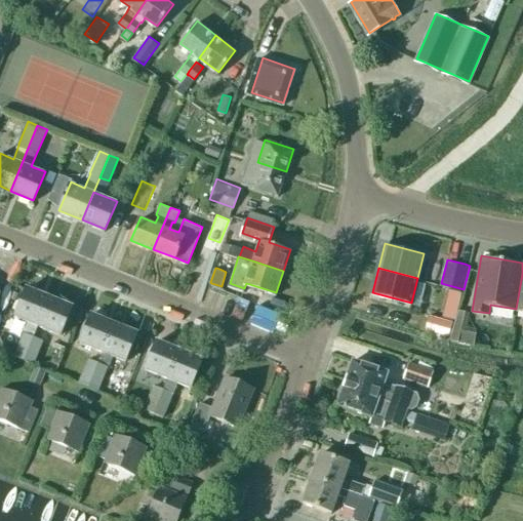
[(27,286),(15,314),(29,320),(15,354),(25,358),(34,334),(34,335),(39,324),(38,323),(50,295),(27,286)]
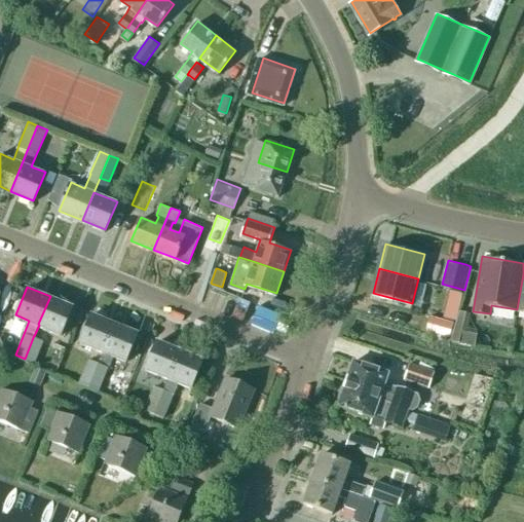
[(62,334),(73,305),(50,296),(38,324),(39,325),(62,334)]
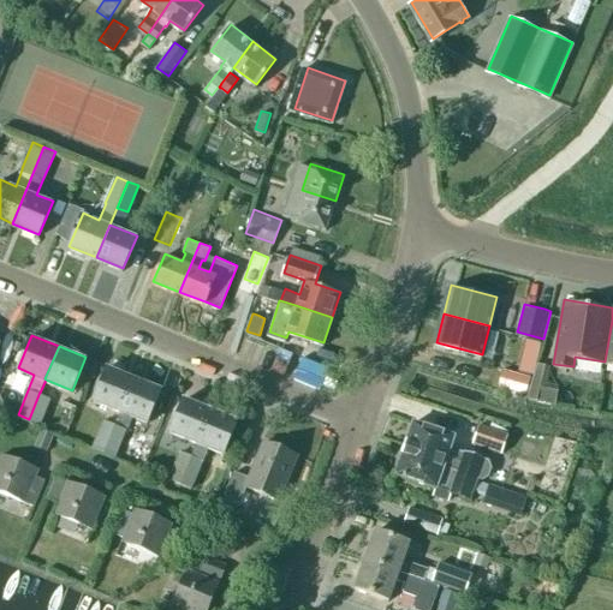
[(535,356),(522,352),(518,369),(535,372),(539,356),(535,356)]
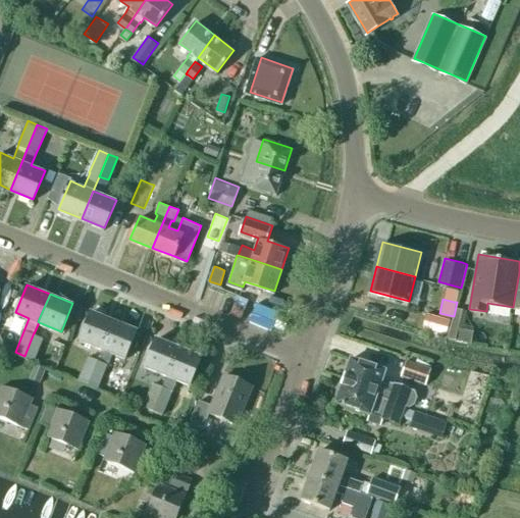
[(466,341),(469,324),(465,323),(460,322),(463,308),(458,307),(456,307),(454,315),(448,337),(450,337),(461,340),(466,341)]
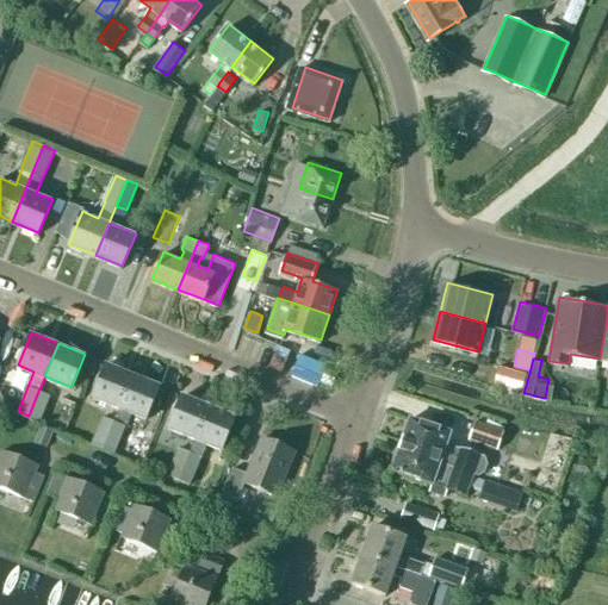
[(110,403),(119,406),(134,374),(106,362),(93,395),(110,403)]
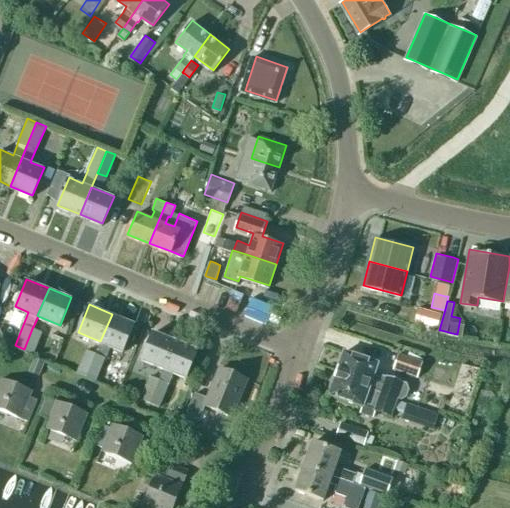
[(434,309),(418,305),(414,320),(438,327),(442,312),(434,309)]
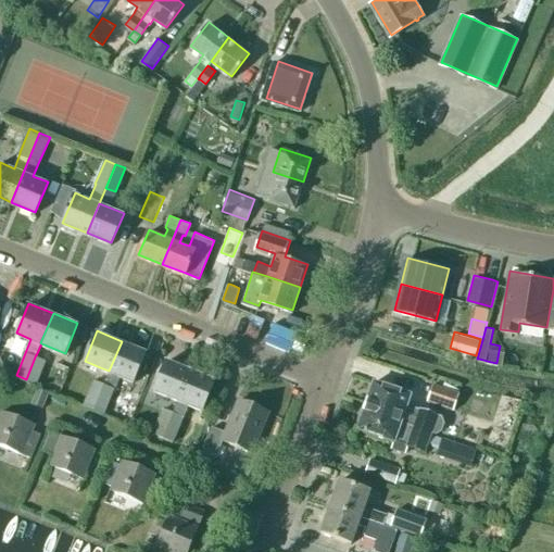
[(134,380),(146,351),(122,341),(109,371),(110,371),(105,381),(104,383),(95,408),(104,411),(114,387),(120,375),(134,380)]
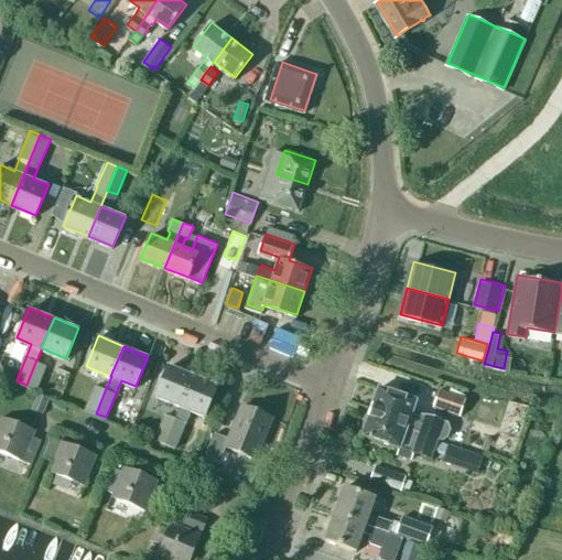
[(46,364),(36,361),(36,359),(26,385),(36,389),(46,364)]
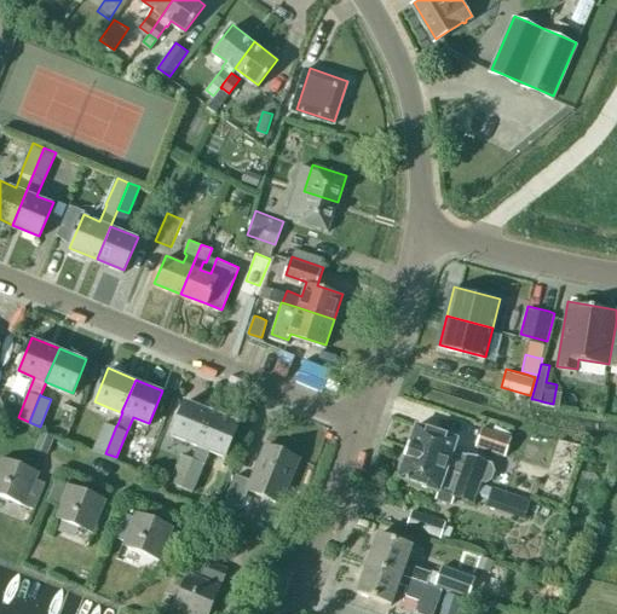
[(172,433),(199,444),(212,410),(185,399),(172,433)]
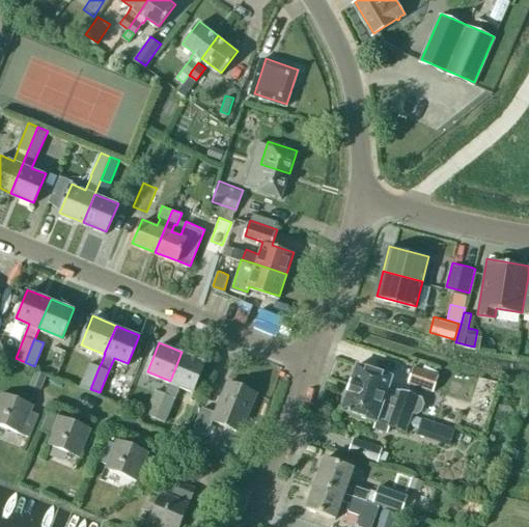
[(182,352),(170,381),(165,392),(166,392),(163,399),(157,415),(166,419),(179,385),(194,390),(205,362),(182,352)]
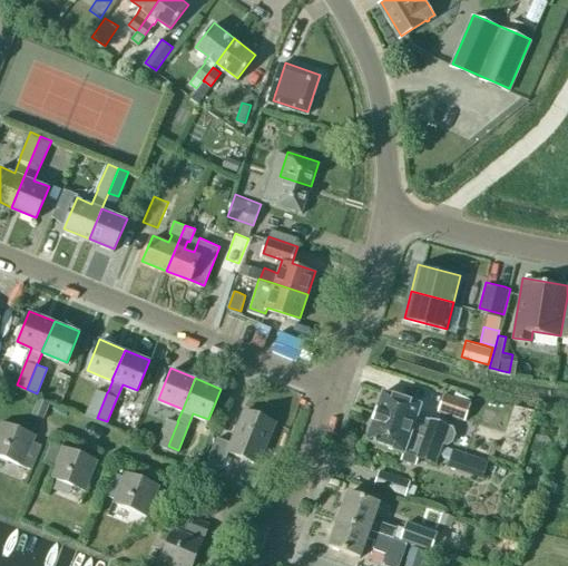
[(107,392),(108,391),(96,387),(86,413),(97,418),(107,392)]
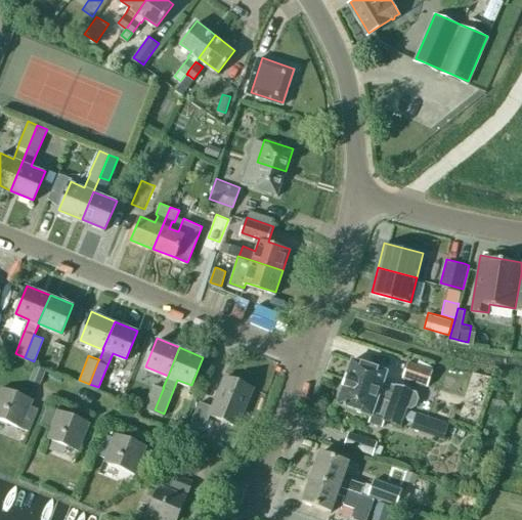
[(383,383),(388,370),(351,357),(345,377),(359,382),(357,388),(407,404),(412,406),(418,403),(420,396),(418,393),(391,384),(391,385),(383,383)]
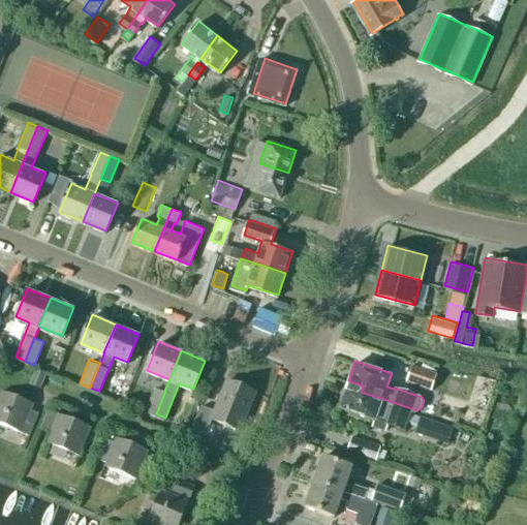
[(407,379),(432,388),(437,373),(412,364),(407,379)]
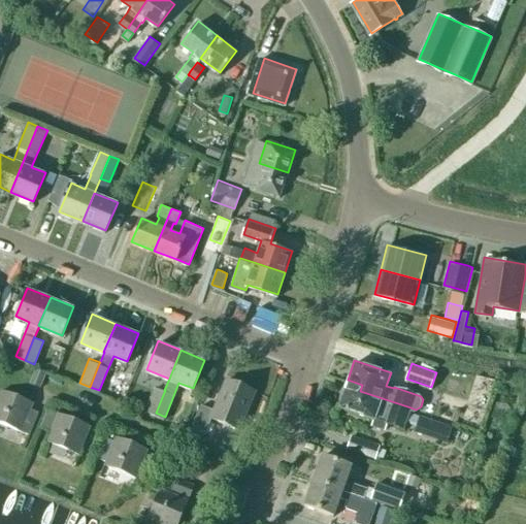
[(47,370),(36,366),(30,381),(30,382),(41,386),(47,370)]
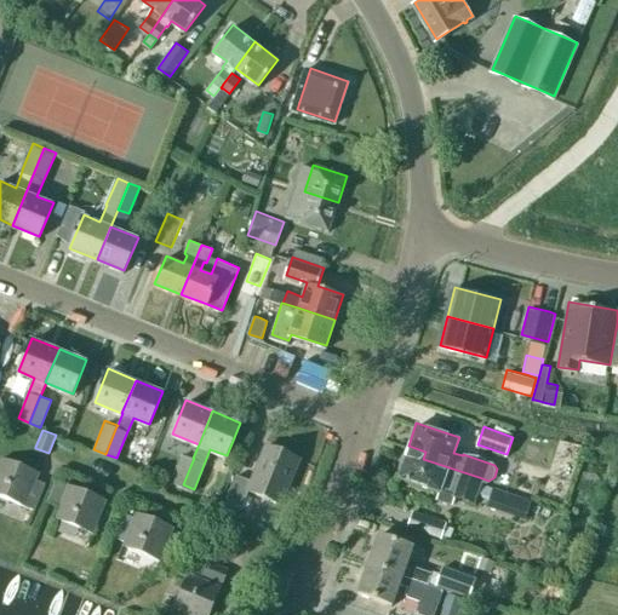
[(250,488),(282,501),(301,458),(267,443),(252,478),(236,472),(227,498),(242,504),(250,488)]
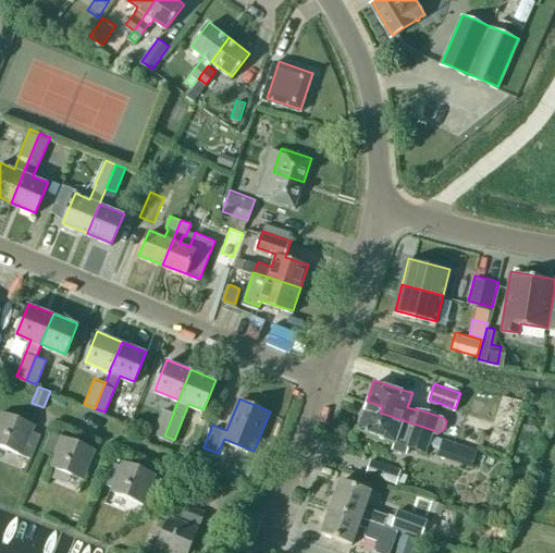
[(382,406),(367,401),(357,428),(395,441),(394,444),(404,447),(405,442),(409,443),(408,446),(427,452),(433,432),(433,430),(380,413),(382,406)]
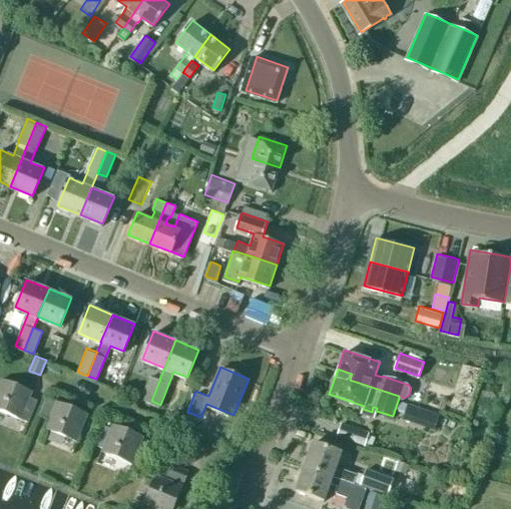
[(159,379),(150,375),(141,397),(151,401),(157,386),(160,379),(159,379)]
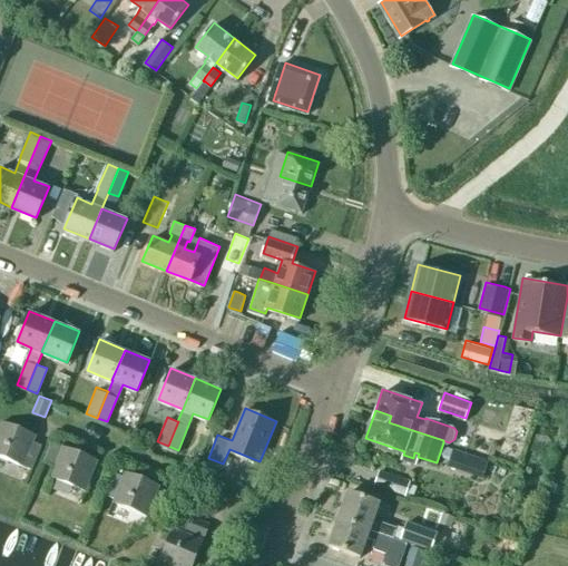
[(0,422),(0,454),(25,464),(37,433),(2,419),(0,422)]
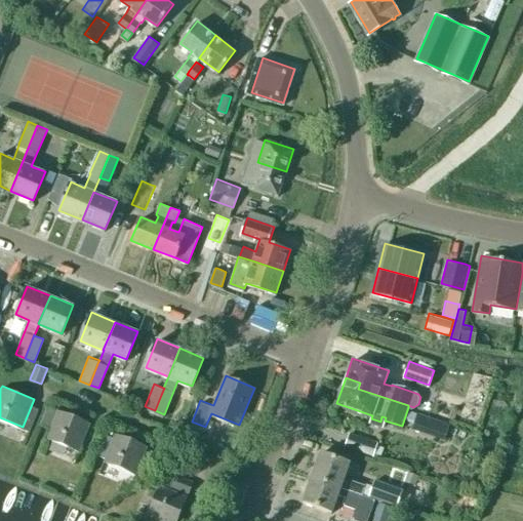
[(51,427),(47,437),(80,450),(91,422),(48,404),(41,423),(51,427)]
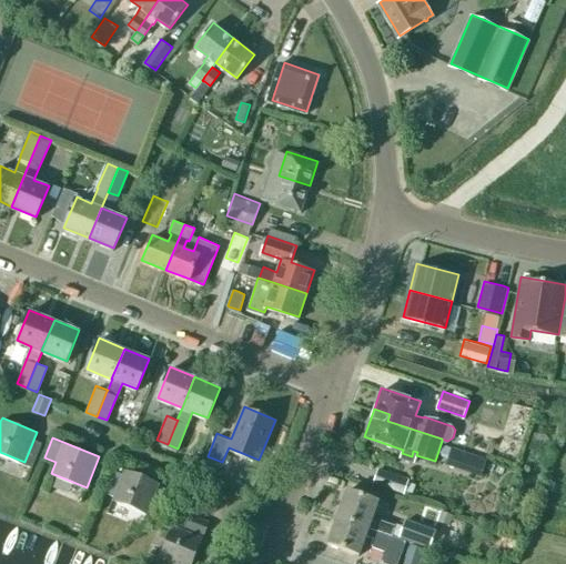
[(447,443),(442,441),(437,453),(447,456),(452,445),(452,444),(447,443)]
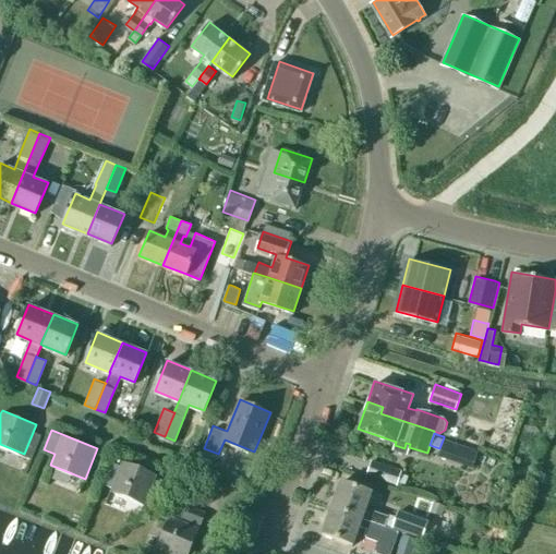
[(476,447),(444,436),(438,454),(471,465),(476,447)]
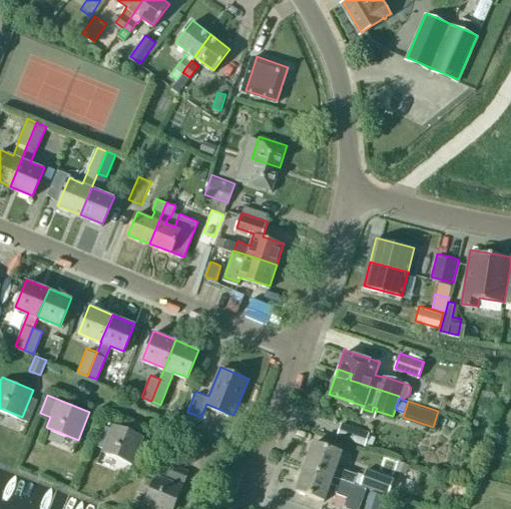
[(370,431),(342,421),(337,434),(365,444),(366,443),(372,445),(375,435),(369,433),(370,431)]
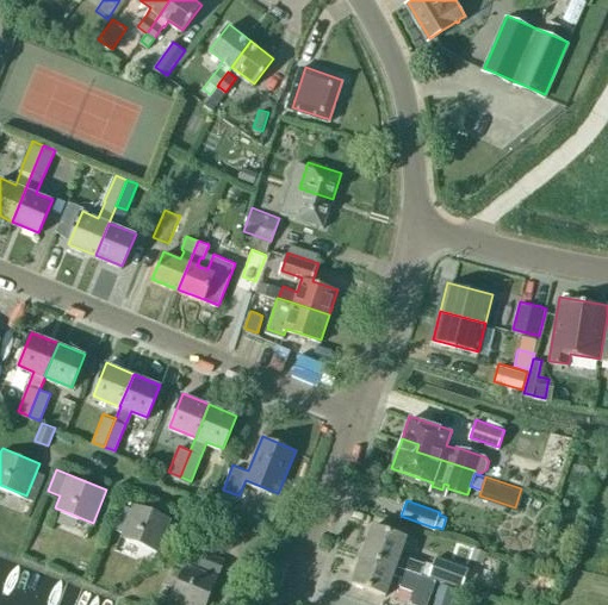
[(123,530),(122,535),(159,549),(172,517),(135,501),(132,505),(124,501),(113,525),(123,530)]
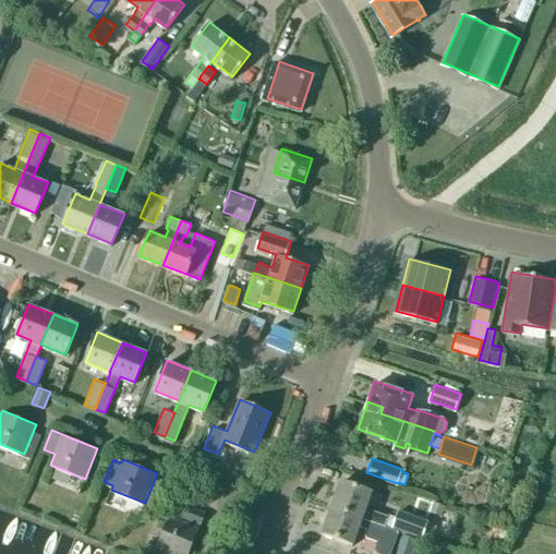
[(372,491),(341,479),(331,506),(385,525),(389,515),(374,509),(373,512),(365,509),(372,491)]
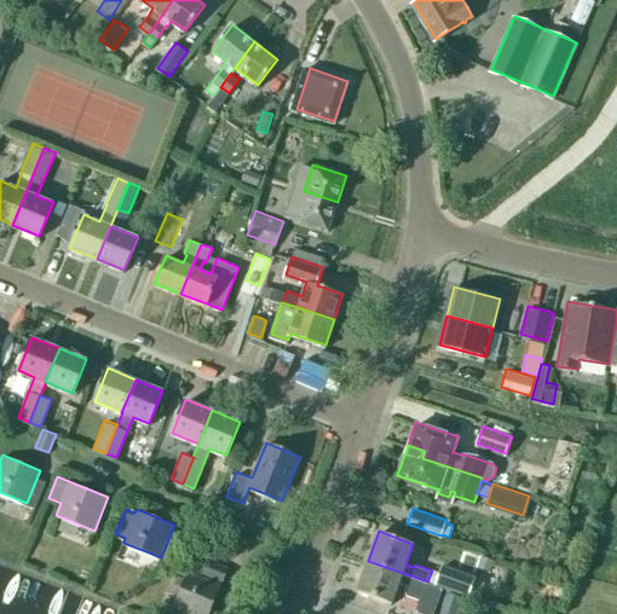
[(230,566),(202,554),(196,569),(224,580),(230,566)]
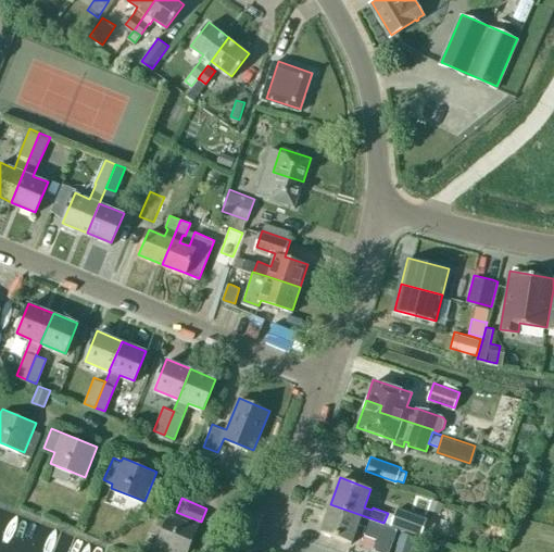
[(443,502),(432,498),(429,509),(440,513),(444,502),(443,502)]
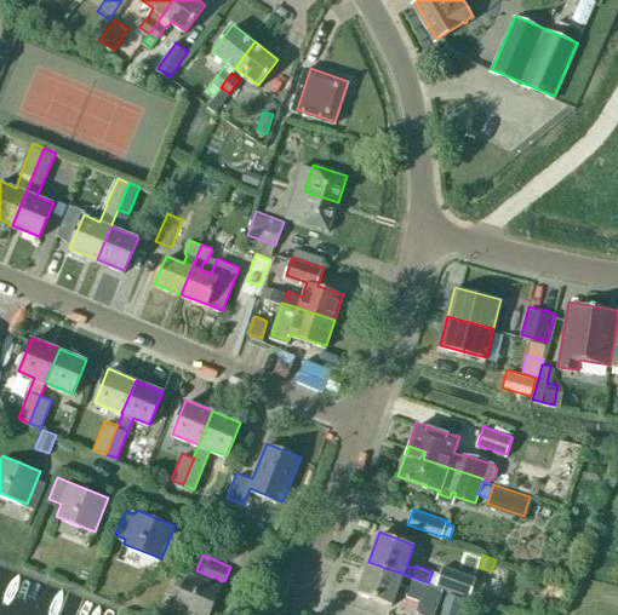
[(434,614),(444,588),(428,582),(368,562),(359,591),(393,603),(400,582),(408,585),(405,593),(421,599),(417,611),(428,614),(434,614)]
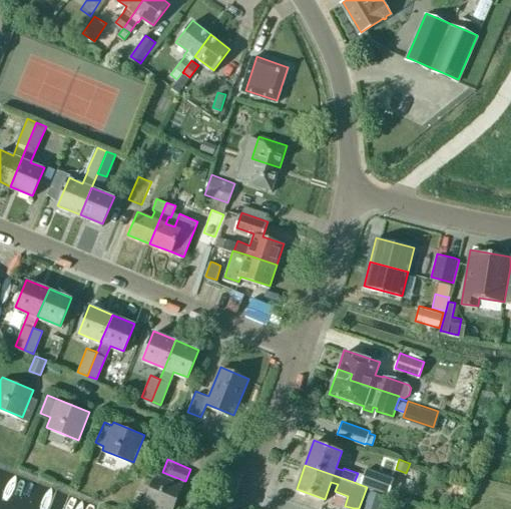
[(394,477),(367,467),(361,483),(388,493),(394,477)]
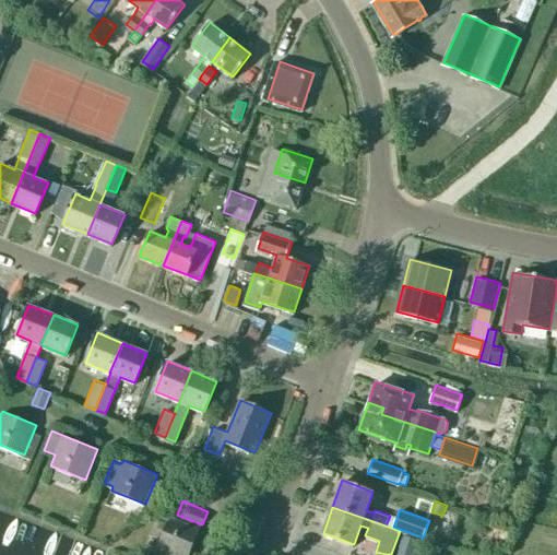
[(156,550),(170,554),(188,554),(200,527),(170,515),(156,550)]
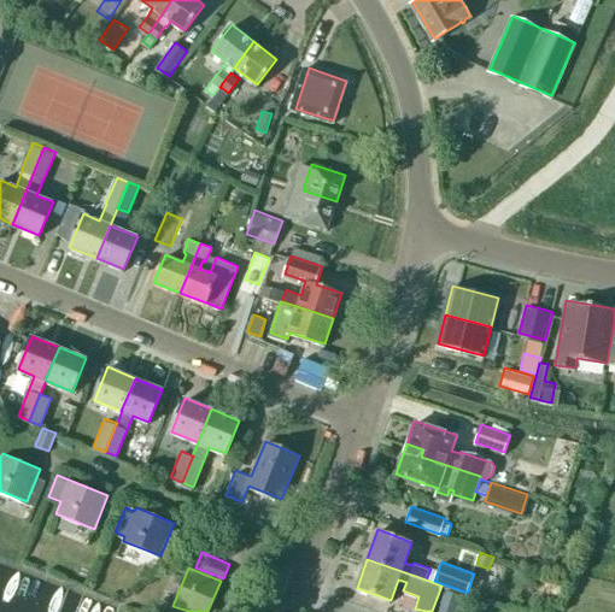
[(455,611),(461,593),(446,588),(439,611),(455,611)]
